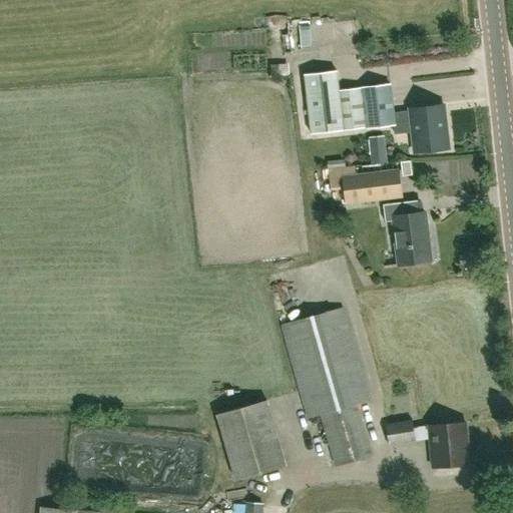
[(410,111),(394,112),(391,85),(363,88),(338,91),(335,71),(303,75),(311,135),(367,128),(367,126),(393,123),(394,134),(412,132),(414,152),(449,148),(444,105),(409,109),(410,111)]
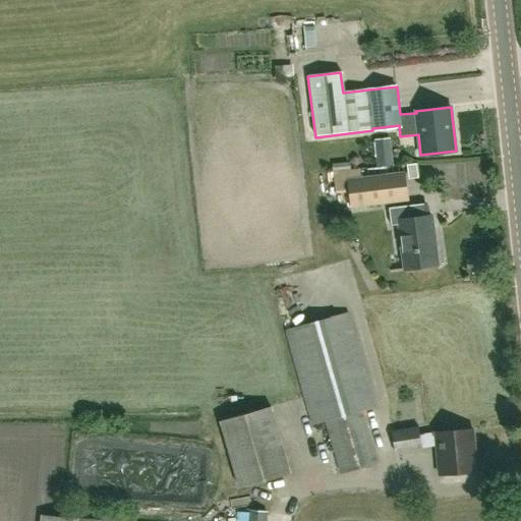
[(336,194),(348,192),(350,207),(406,199),(403,172),(361,177),(360,168),(333,171),(336,194)]
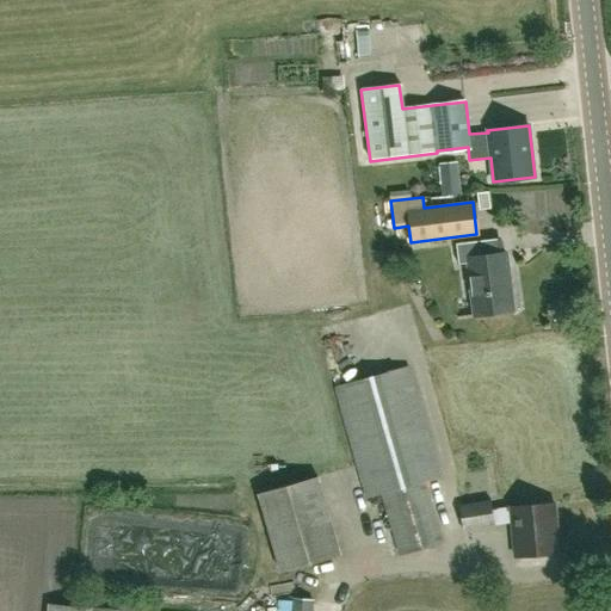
[(505,269),(508,269),(506,252),(467,258),(474,314),(511,309),(505,269)]
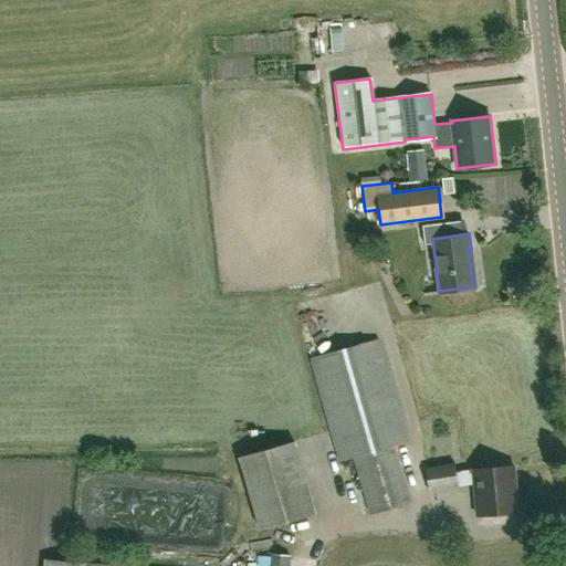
[(370,515),(409,505),(392,447),(407,442),(378,339),(311,359),(339,461),(354,458),(370,515)]
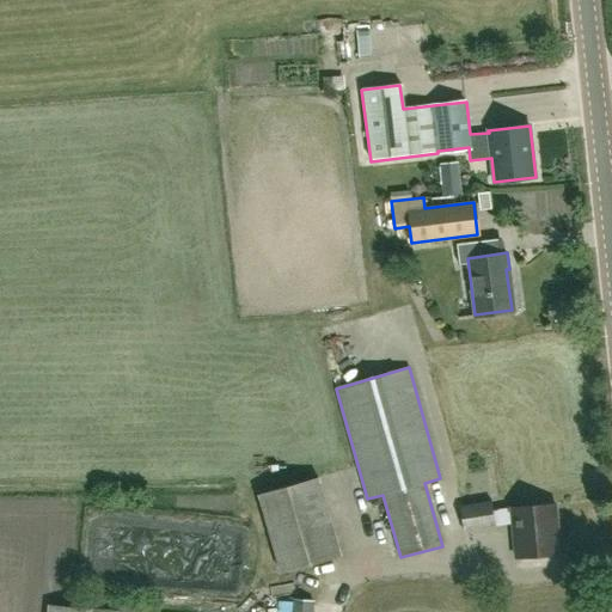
[(281,574),(342,557),(319,477),(258,495),(281,574)]
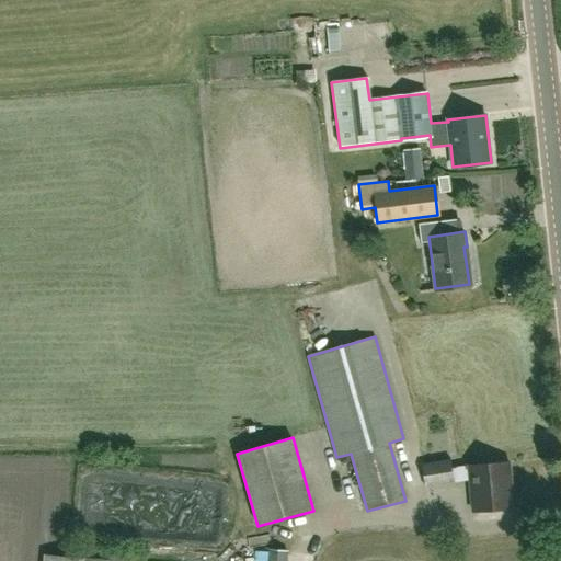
[(468,466),(468,465),(451,467),(450,460),(421,465),(425,488),(455,483),(453,474),(468,471),(472,513),(513,508),(507,461),(468,466)]
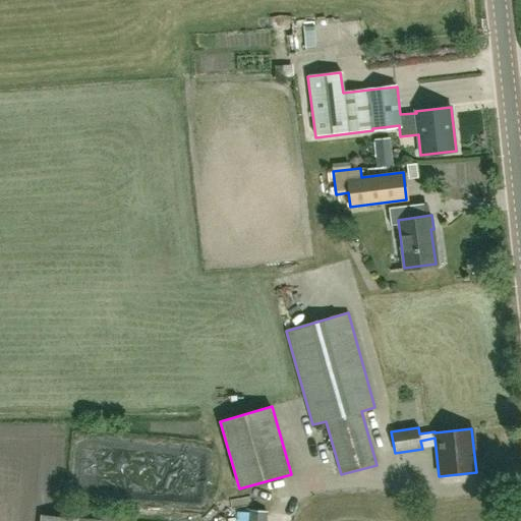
[(267,520),(268,512),(249,510),(248,513),(239,512),(238,520),(267,520)]
